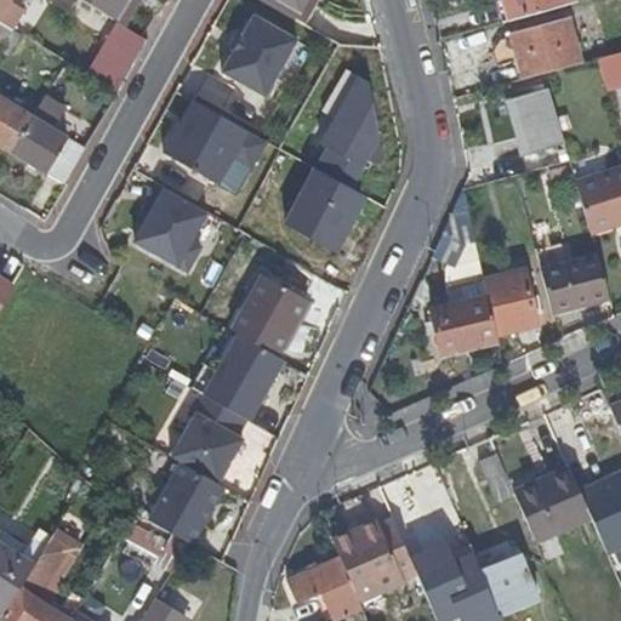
[(261,0),(306,22),(315,0),(261,0)]
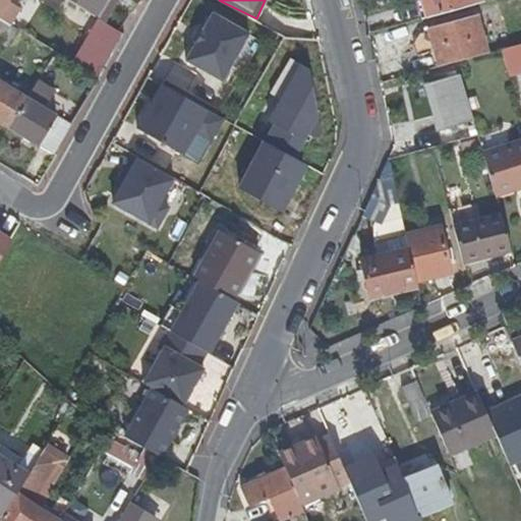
[(478,3),(477,0),(420,0),(426,18),(478,3)]
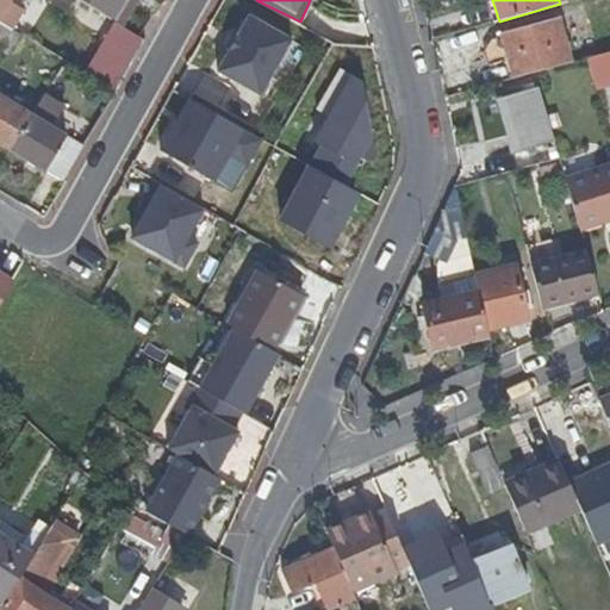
[(291,39),(249,17),(218,70),(260,93),(291,39)]
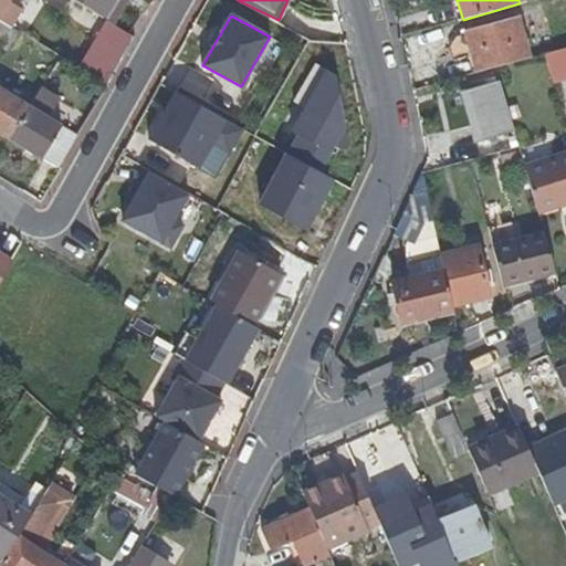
[(102,37),(84,71),(106,85),(134,37),(104,18),(95,33),(102,37)]
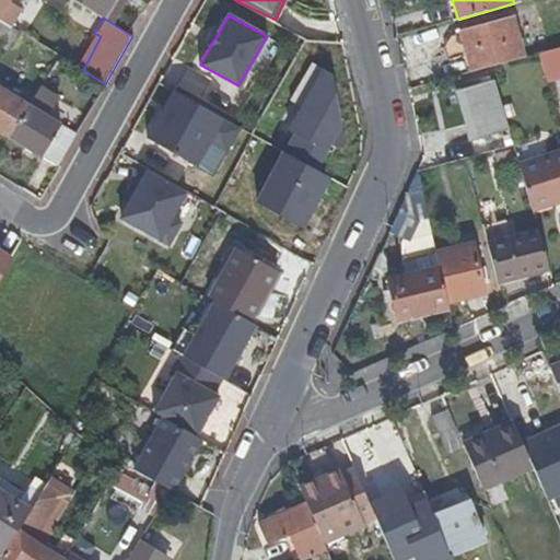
[(462,32),(471,72),(488,68),(523,58),(513,18),(462,32)]
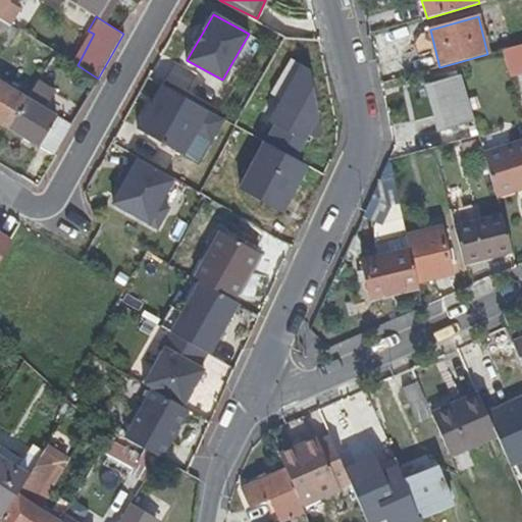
[(0,38),(9,23),(0,17),(0,38)]
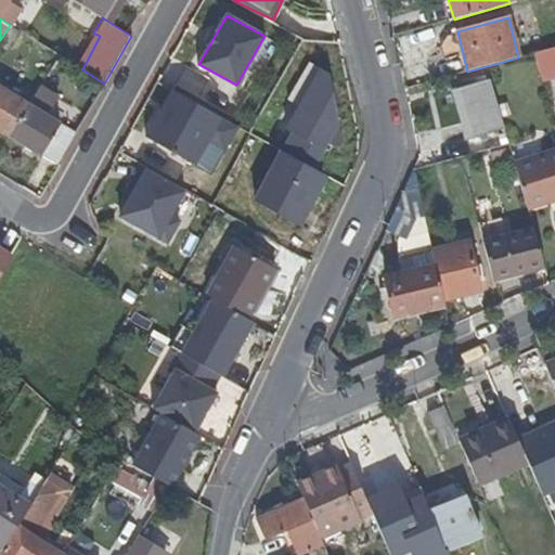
[(0,44),(8,50),(20,31),(10,25),(0,40),(0,44)]
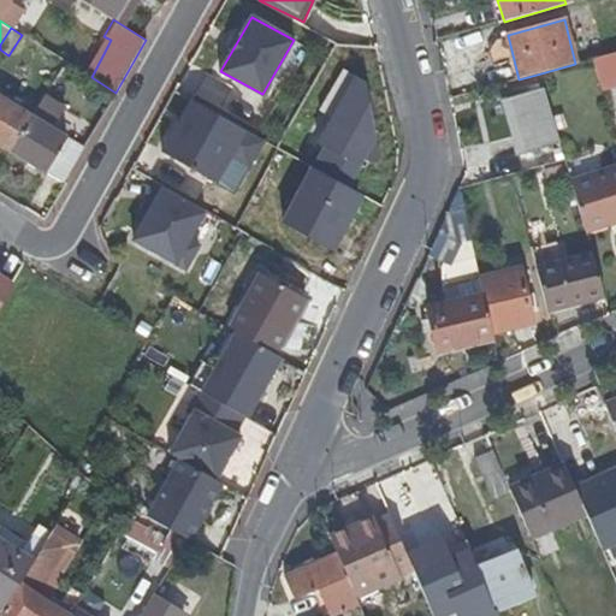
[(600,90),(615,86),(615,52),(590,60),(600,90)]
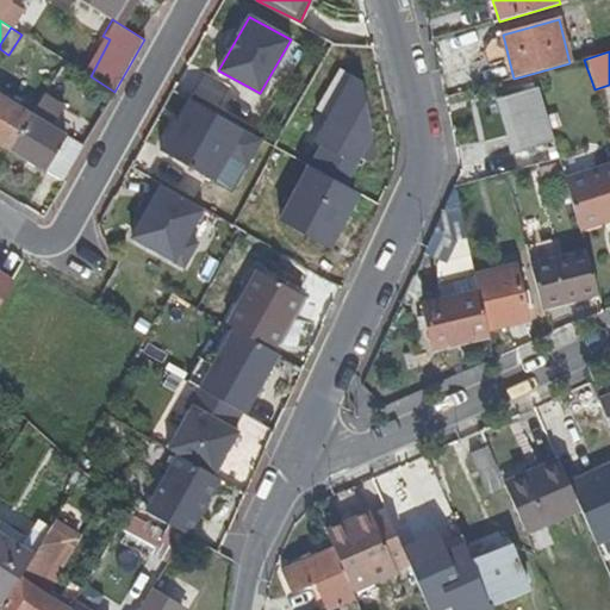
[(346,176),(387,92),(337,67),(296,153),(346,176)]
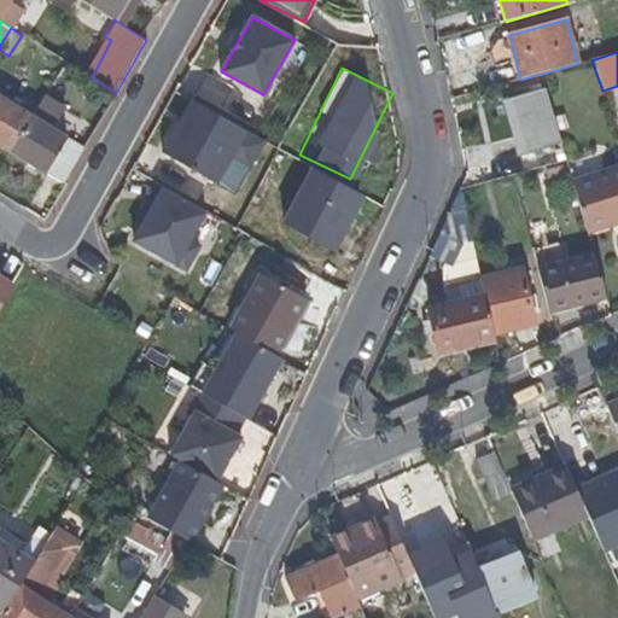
[(0,143),(10,150),(30,115),(0,95),(0,88),(0,143)]
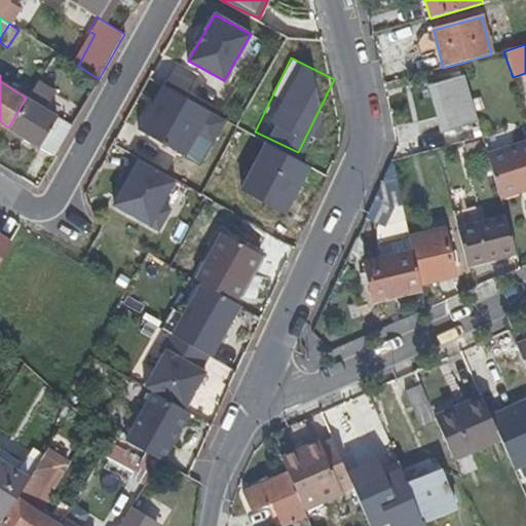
[(443,133),(477,121),(462,75),(428,85),(443,133)]
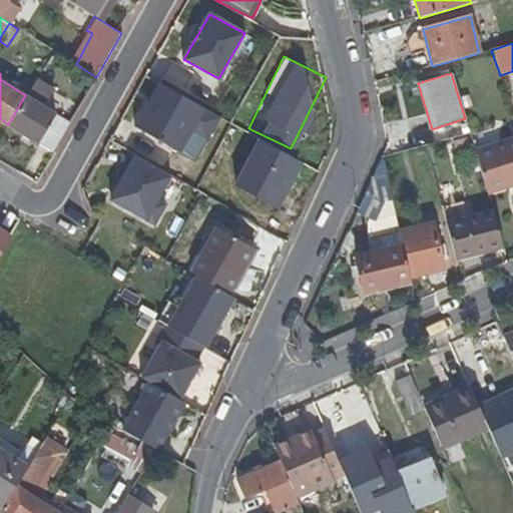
[(47,101),(55,86),(37,77),(29,91),(47,101)]
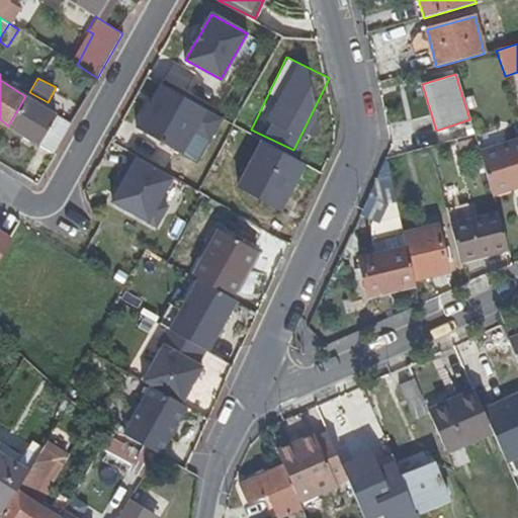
[(204,108),(160,83),(136,126),(180,152),(204,108)]
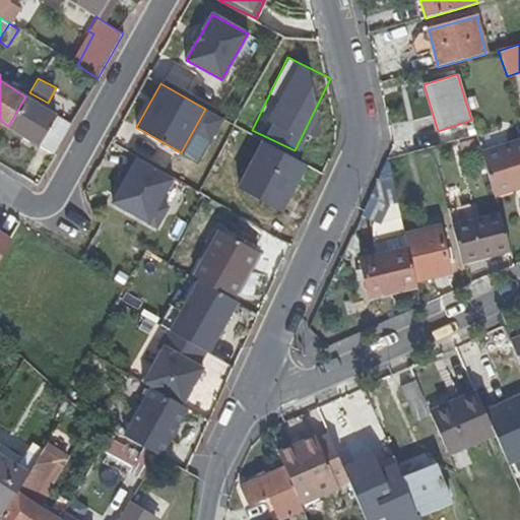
[(70,124),(25,96),(8,126),(53,152),(70,124)]
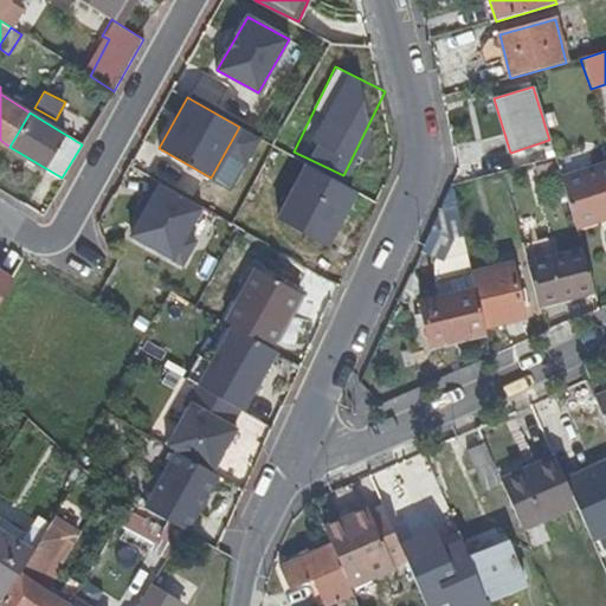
[(304,165),(275,218),(329,247),(359,194),(304,165)]
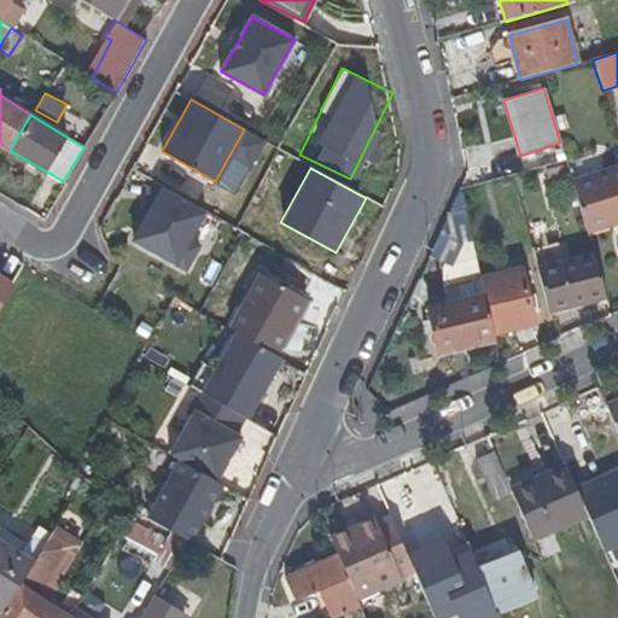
[(617,169),(571,182),(586,231),(614,222),(613,217),(617,215),(617,169)]
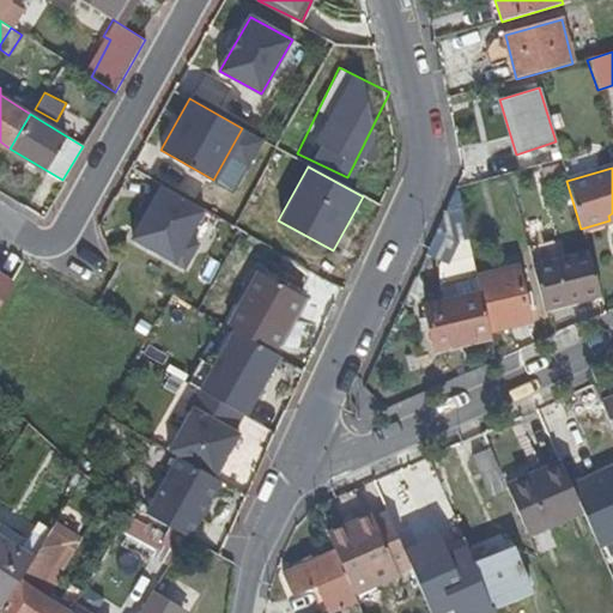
[(131,240),(176,265),(207,212),(162,186),(131,240)]
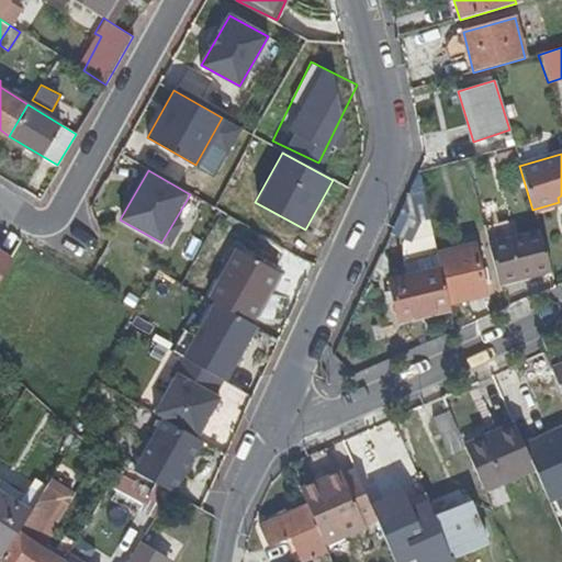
[(403,244),(406,263),(437,255),(437,254),(428,216),(415,221),(403,244)]
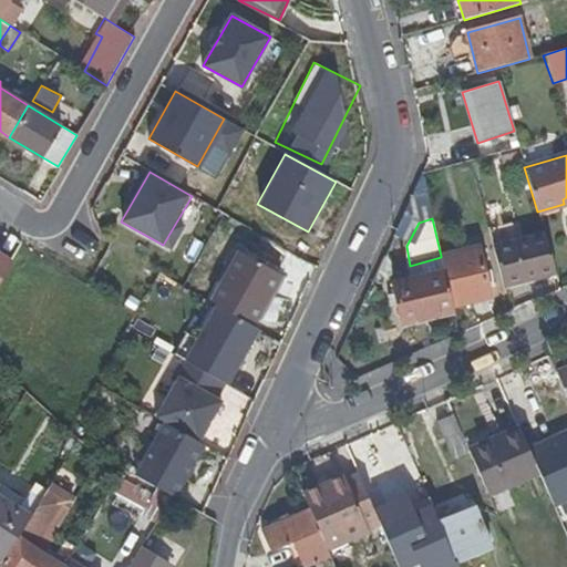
[(544,233),(494,248),(503,285),(556,270),(544,233)]
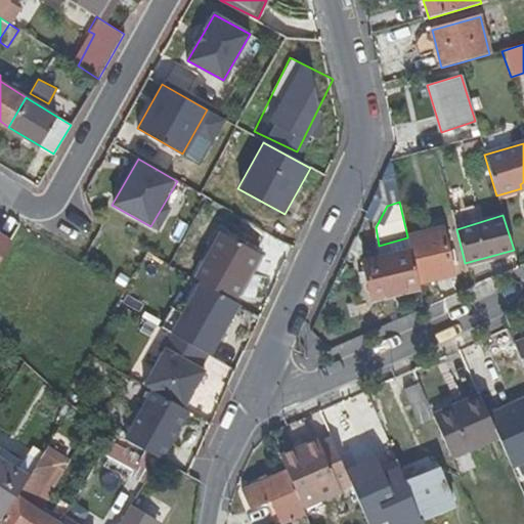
[(442,229),(407,236),(407,237),(411,250),(419,281),(452,273),(442,229)]
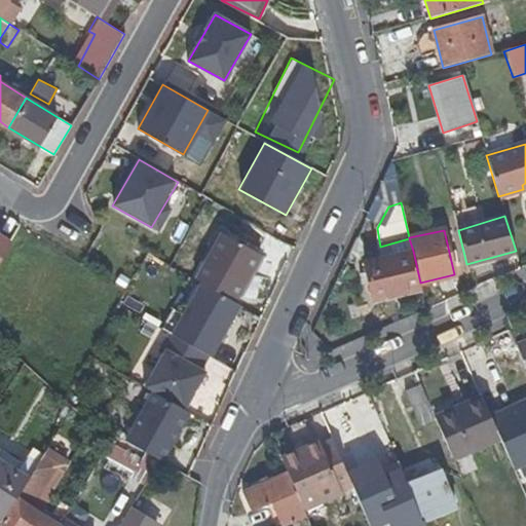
[(236,305),(265,259),(223,232),(194,279),(199,283),(236,305)]
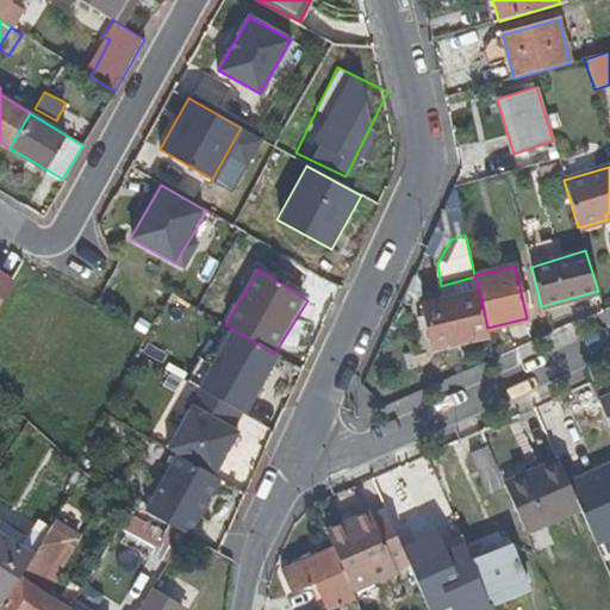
[(0,299),(10,281),(0,274),(0,299)]
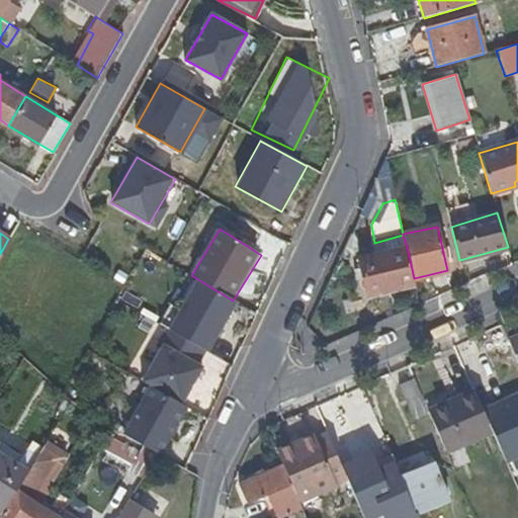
[(376,254),(407,247),(403,235),(374,243),(376,254)]
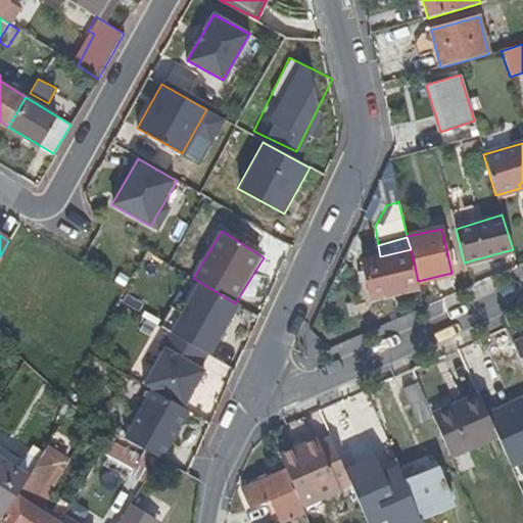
[(371,297),(419,286),(418,281),(411,249),(380,256),(362,262),(365,271),(367,280),(371,297)]
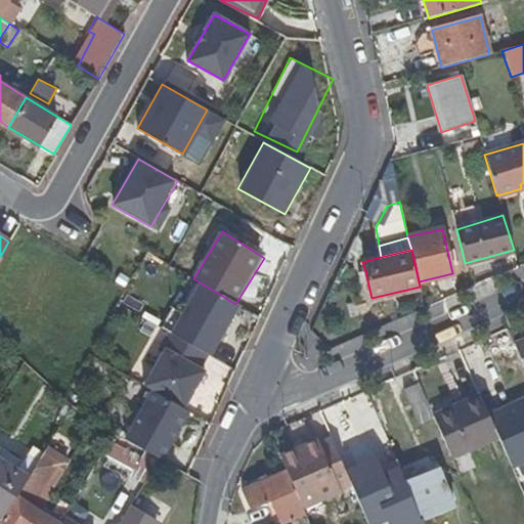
[(212,355),(242,308),(235,304),(199,281),(169,328),(212,355)]
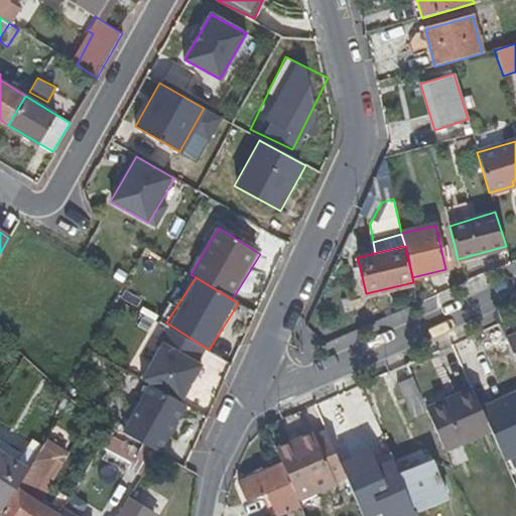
[(515,334),(512,337),(505,320),(499,324),(506,339),(508,339),(515,356),(515,334)]
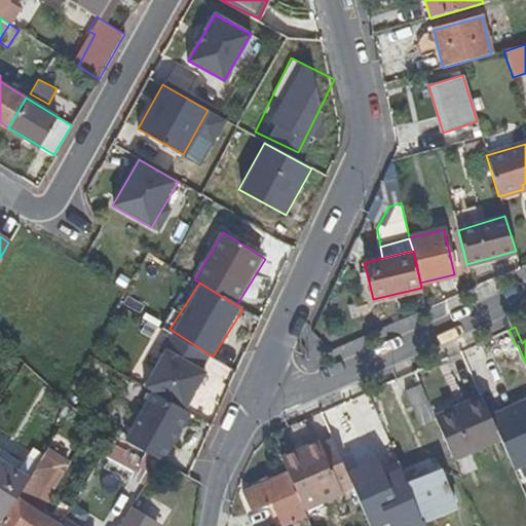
[(181,407),(213,357),(170,329),(138,380),(152,389),(181,407)]
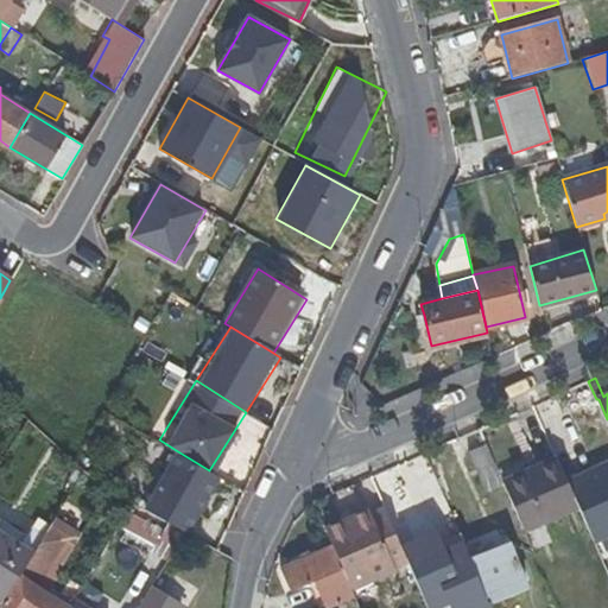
[(486,492),(504,483),(498,470),(487,444),(468,453),(486,492)]
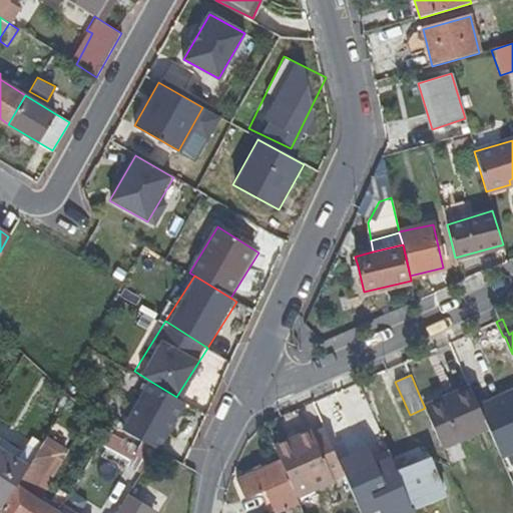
[(157,448),(185,403),(176,397),(148,380),(120,425),(157,448)]
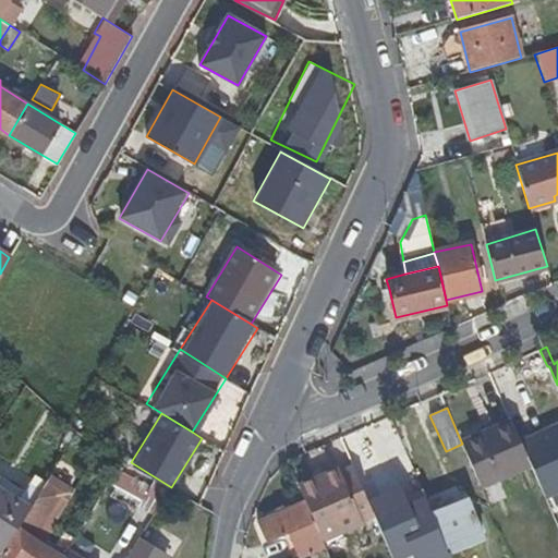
[(462,444),(494,429),(488,417),(457,432),(462,444)]
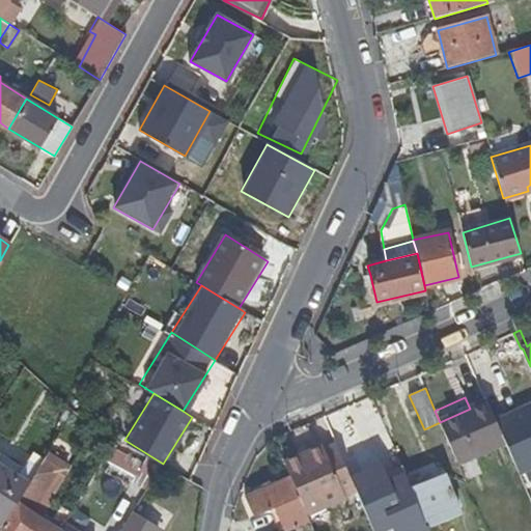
[(474,457),(506,443),(504,440),(495,418),(491,408),(487,400),(470,409),(440,422),(458,464),(474,457)]
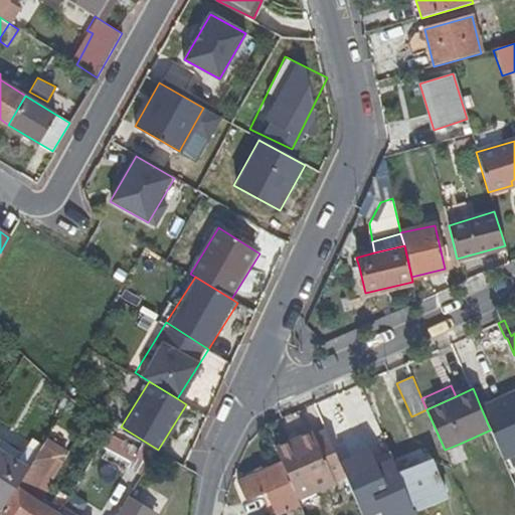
[(514,389),(480,405),(489,426),(491,430),(504,461),(514,456),(514,389)]
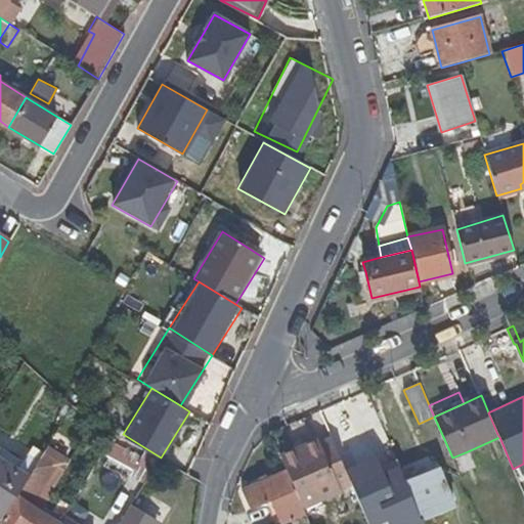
[(377,495),(336,403),(317,411),(332,443),(351,487),(358,504),(377,495)]
